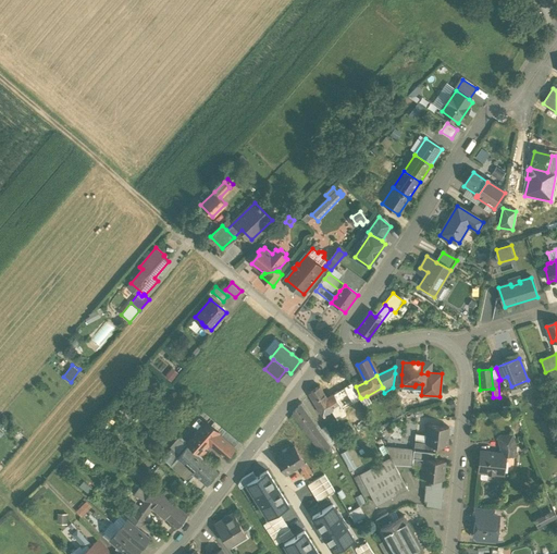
[(351,386),(334,395),(339,406),(358,397),(351,386)]
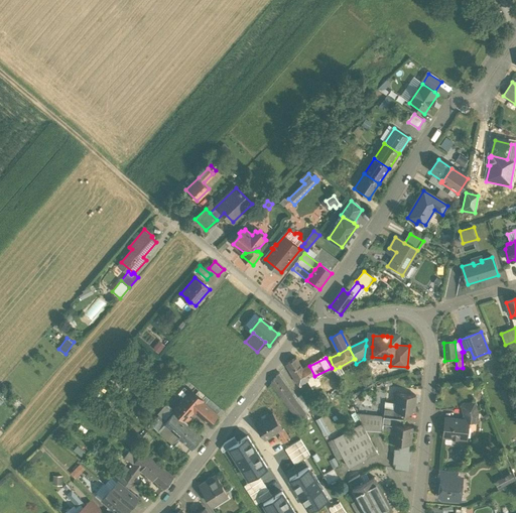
[(302,370),(296,359),(286,365),(298,385),(314,376),(309,366),(302,370)]
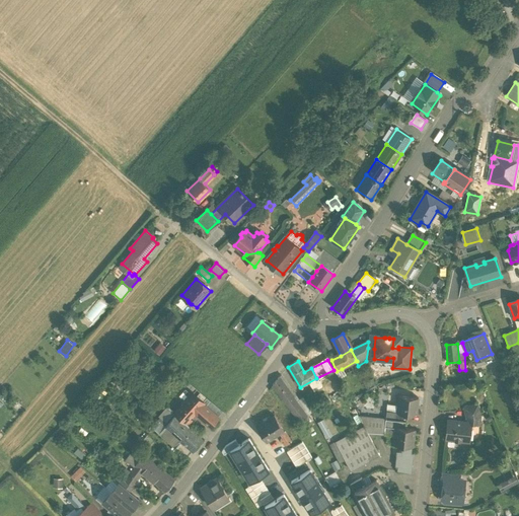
[(342,369),(337,371),(336,370),(335,371),(339,379),(346,376),(342,369)]
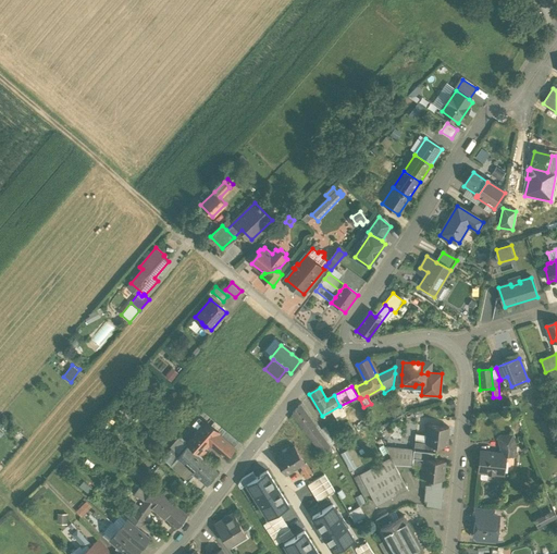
[(320,432),(299,406),(293,415),(310,440),(320,432)]
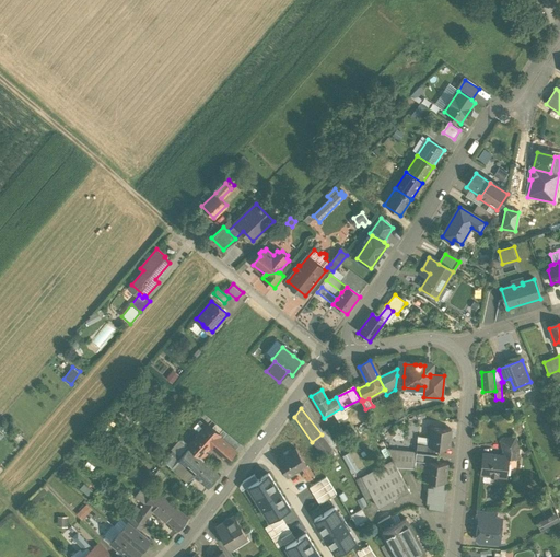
[(341,408),(324,418),(329,428),(342,421),(347,419),(341,408)]
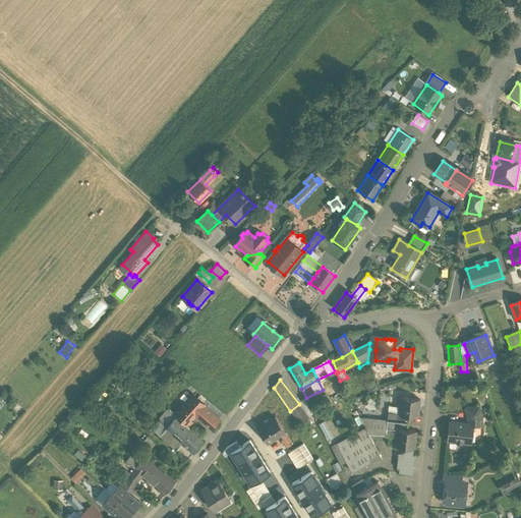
[(323,390),(319,392),(322,398),(327,396),(323,390)]
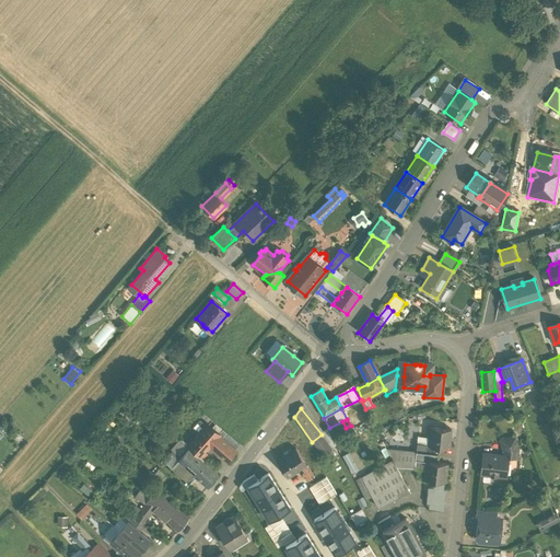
[(545,422),(552,443),(559,440),(559,434),(555,419),(545,422)]
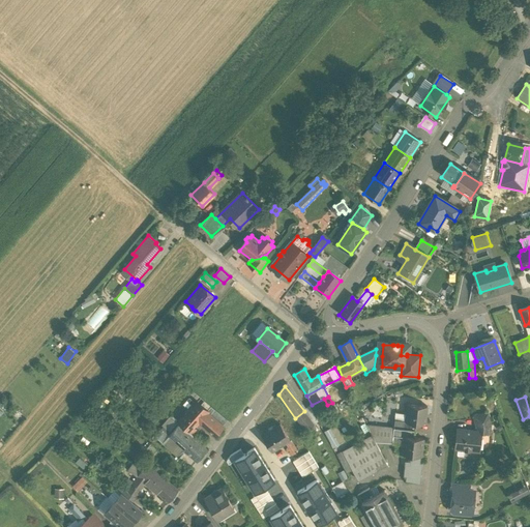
[(196,403),(178,423),(190,435),(195,431),(193,429),(199,421),(214,436),(222,428),(209,416),(206,413),(207,412),(206,412),(196,403)]
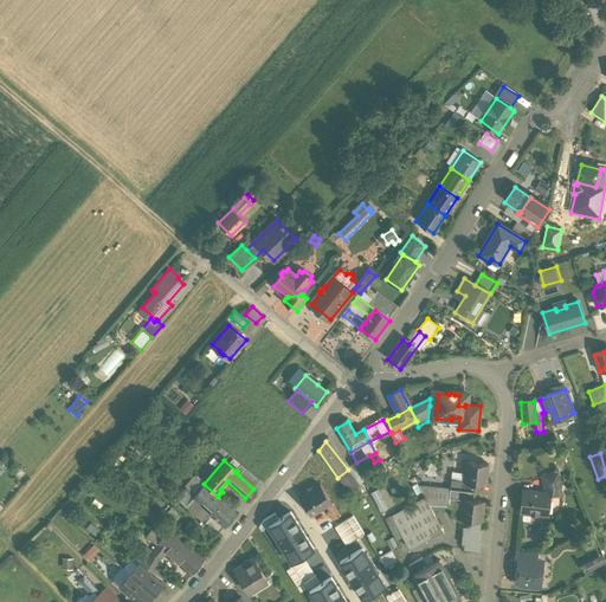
[(488,465),(464,461),(463,472),(465,472),(464,481),(464,483),(475,484),(485,485),(488,465)]
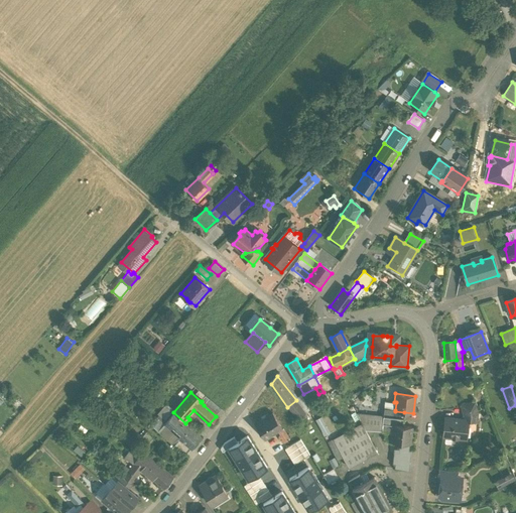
[(209,399),(205,396),(201,401),(202,401),(201,402),(204,405),(209,399)]
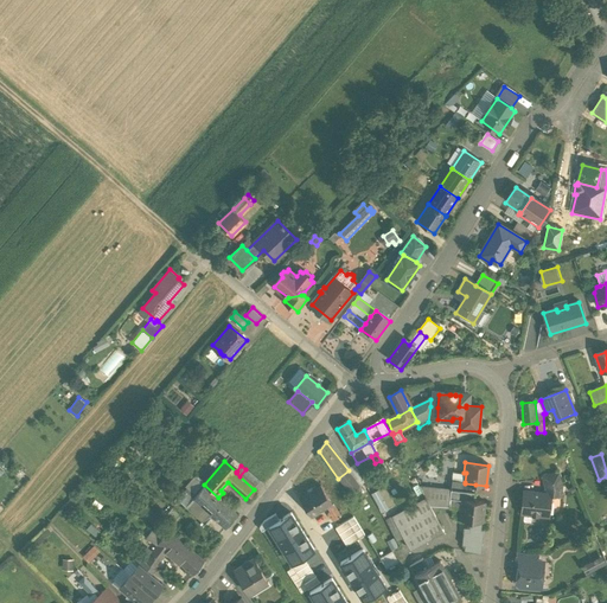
[(349,470),(338,479),(351,494),(360,487),(349,470)]
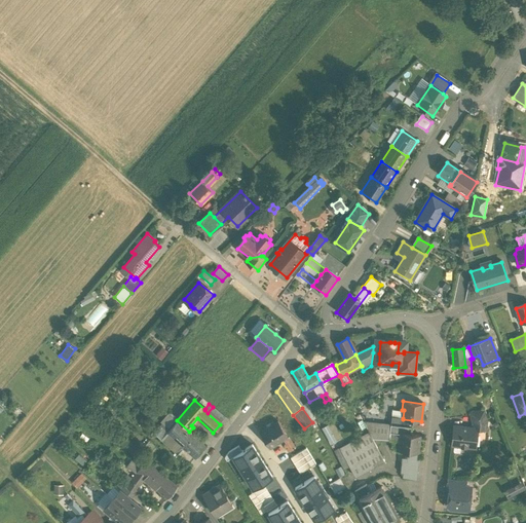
[(484,414),(474,416),(473,428),(477,430),(477,431),(485,432),(486,422),(484,414)]
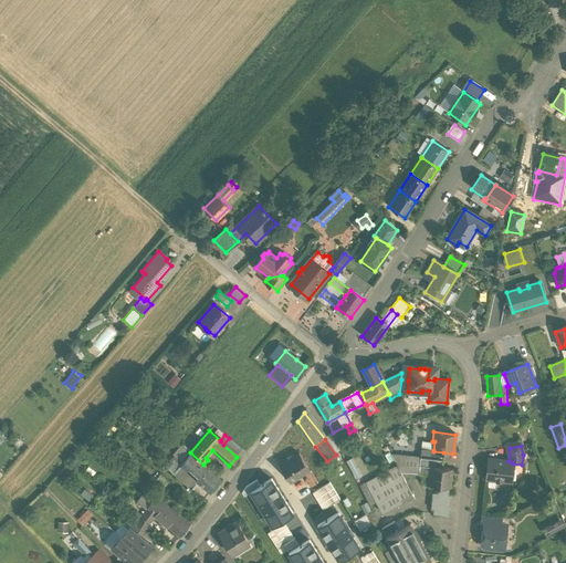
[(182,447),(166,468),(174,475),(181,465),(190,454),(182,447)]
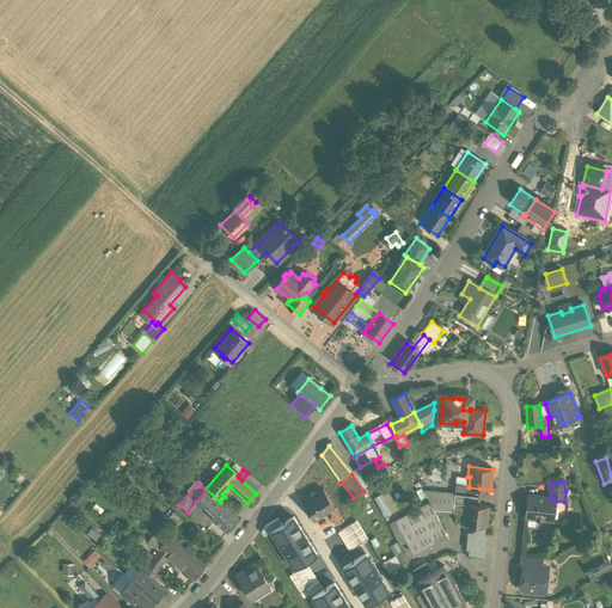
[(469,486),(456,485),(454,495),(478,497),(479,489),(469,487),(469,486)]
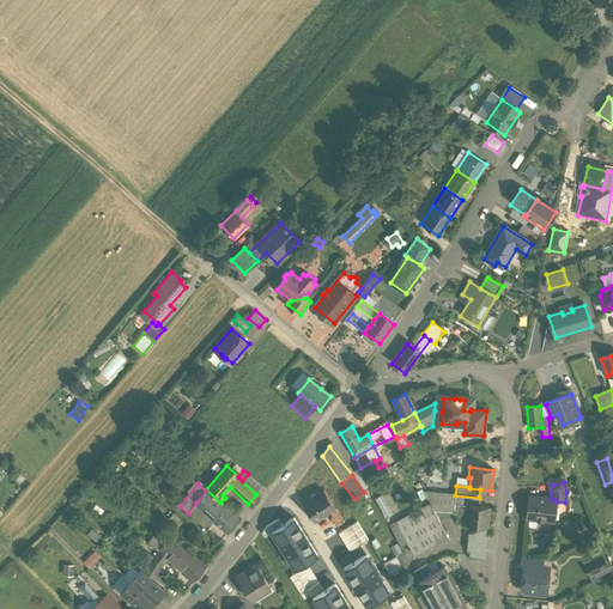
[(206,491),(196,503),(214,518),(224,506),(206,491)]
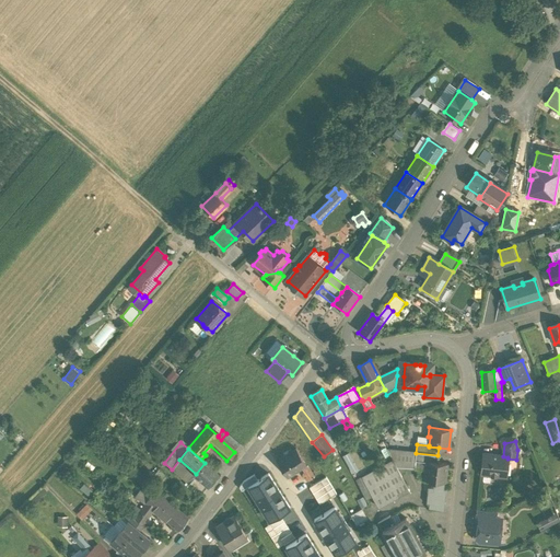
[(306,465),(296,449),(277,461),(287,477),(302,468),(306,465)]
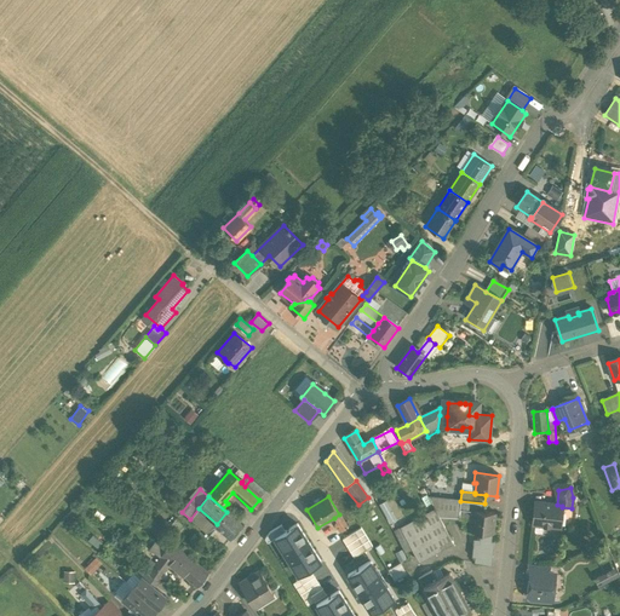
[(389,523),(403,517),(395,496),(380,504),(389,523)]
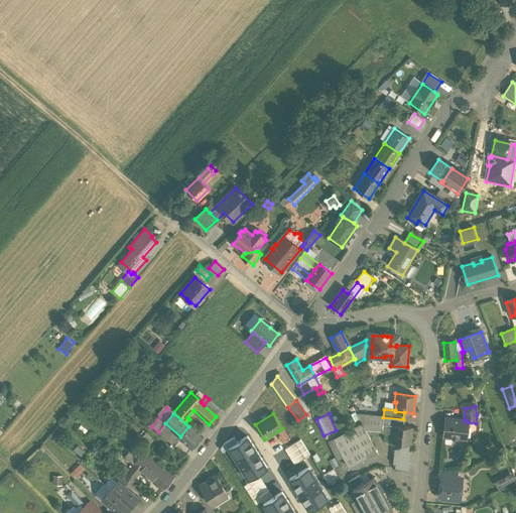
[(383,417),(357,414),(363,425),(366,430),(382,431),(383,425),(393,426),(393,425),(402,426),(403,419),(383,417)]
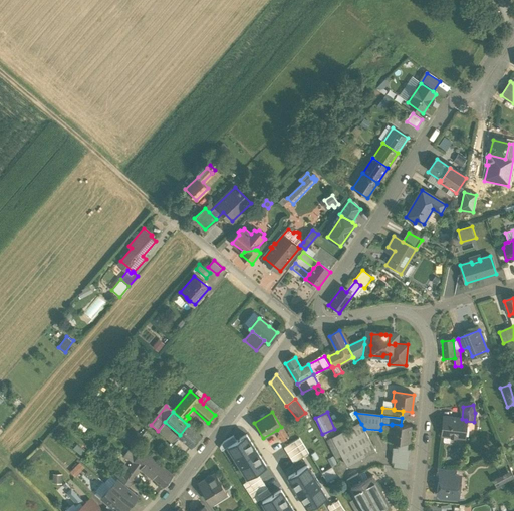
[(462,419),(444,418),(442,435),(450,436),(450,437),(451,439),(454,439),(456,438),(456,437),(464,438),(466,421),(466,420),(462,419)]
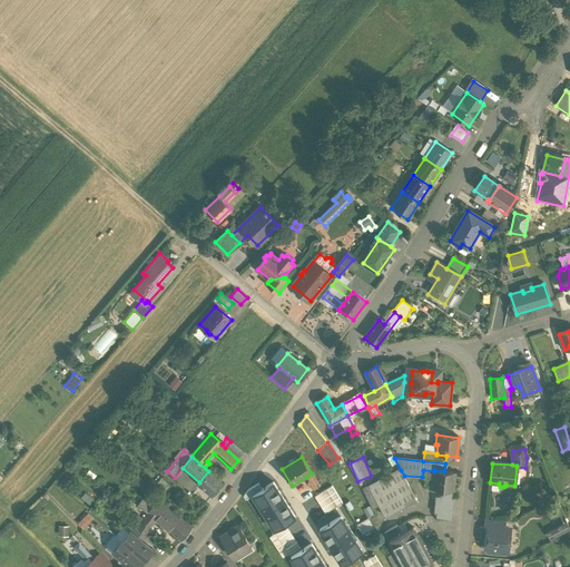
[(401,470),(369,489),(379,506),(385,518),(416,499),(404,476),(401,470)]
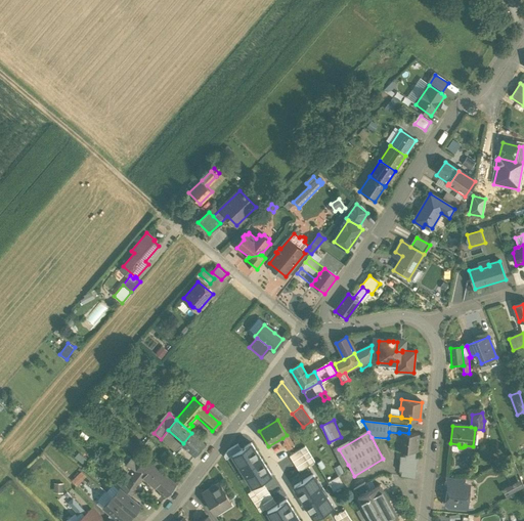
[(408,433),(399,432),(399,433),(398,440),(396,440),(395,449),(398,449),(417,451),(418,434),(408,433)]
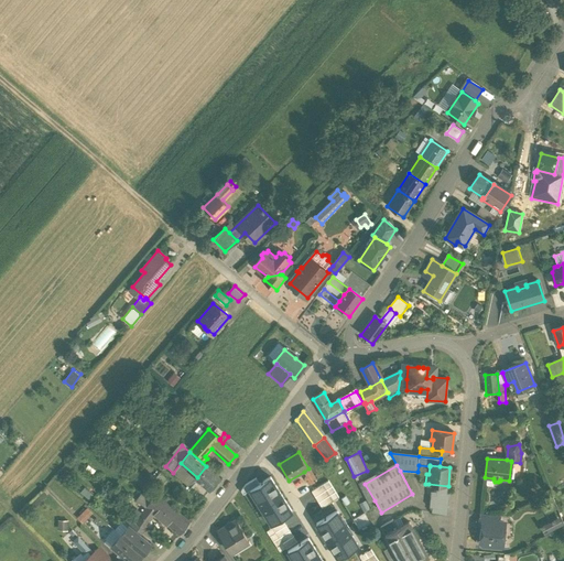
[(197,477),(196,479),(210,492),(220,478),(206,466),(197,477)]
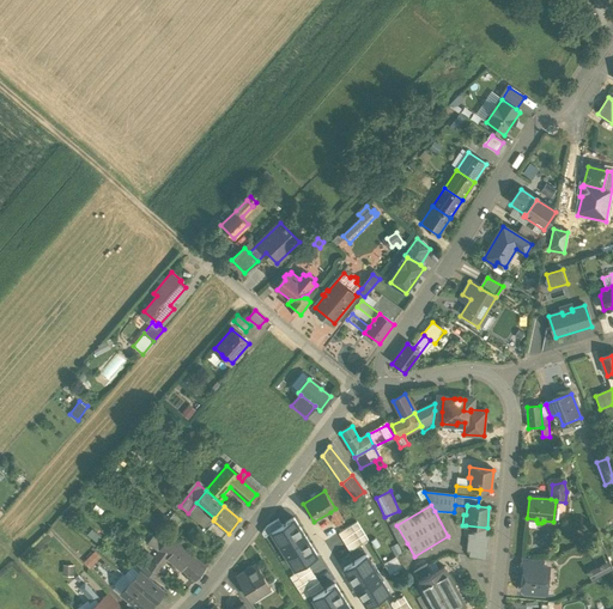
[(344,522),(335,509),(331,512),(333,516),(333,518),(337,525),(344,522)]
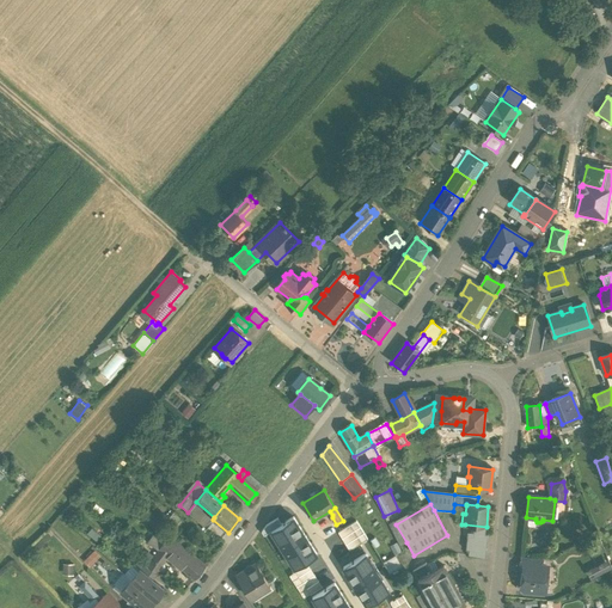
[(282,541),(286,548),(305,536),(294,519),(271,532),(279,544),(282,541)]
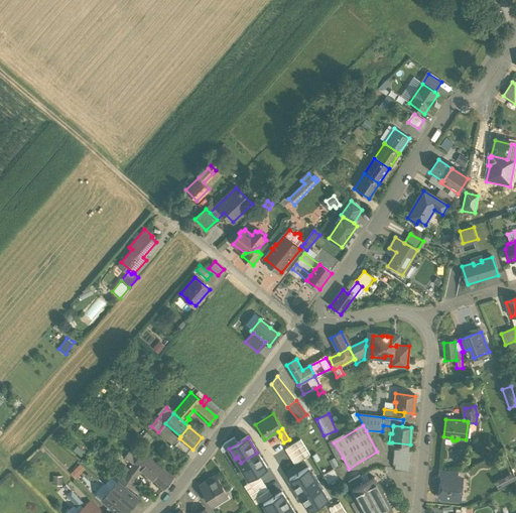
[(285,450),(288,455),(303,444),(300,440),(285,450)]
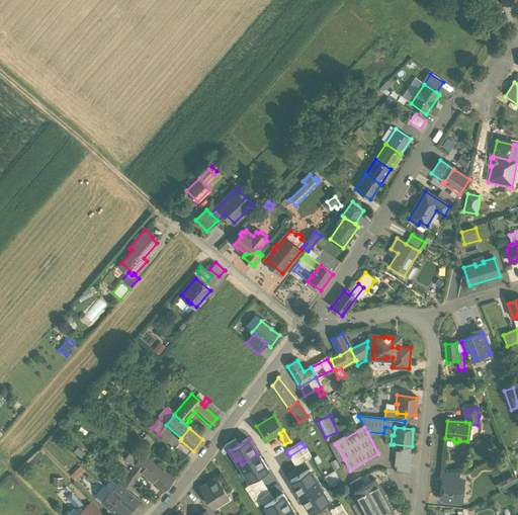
[(344,459),(335,444),(330,446),(339,462),(344,459)]
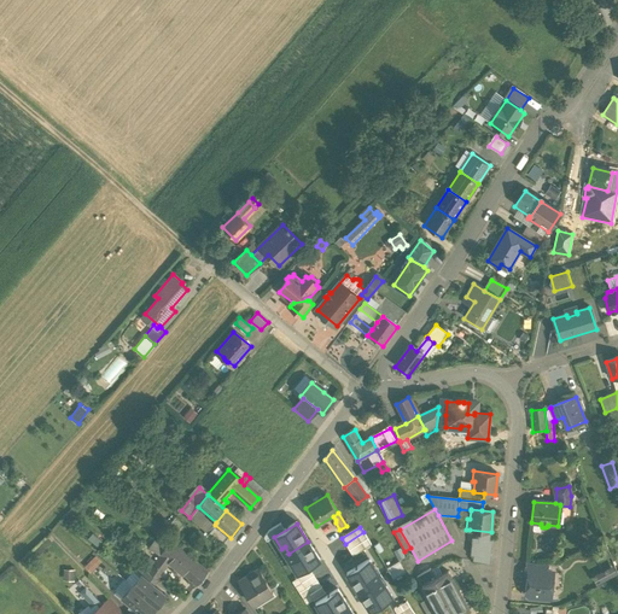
[(491,532),(470,530),(468,542),(472,542),(471,554),(473,554),(473,562),(490,563),(493,539),(490,539),(491,532)]
